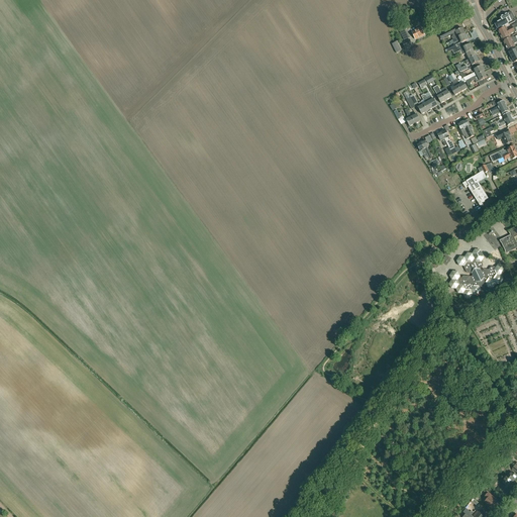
[(502,20),(495,24),(496,26),(495,27),(497,30),(498,29),(498,30),(512,23),(516,20),(511,12),(508,13),(501,17),(502,20)]
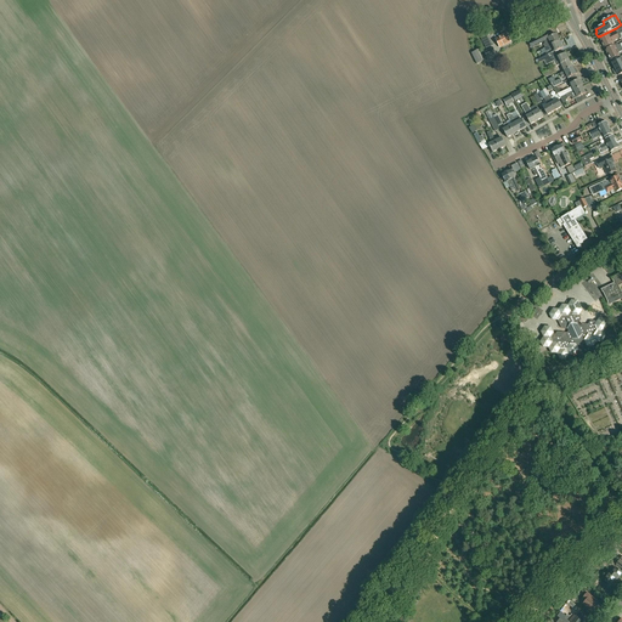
[(599,38),(601,43),(617,35),(621,32),(621,26),(621,27),(615,32),(616,33),(610,35),(609,33),(599,38)]
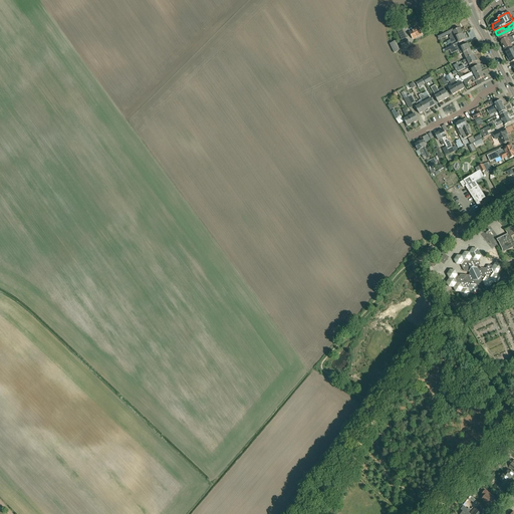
[(513,26),(510,29),(497,35),(499,40),(507,36),(506,34),(511,31),(512,32),(513,31),(513,30),(513,26)]
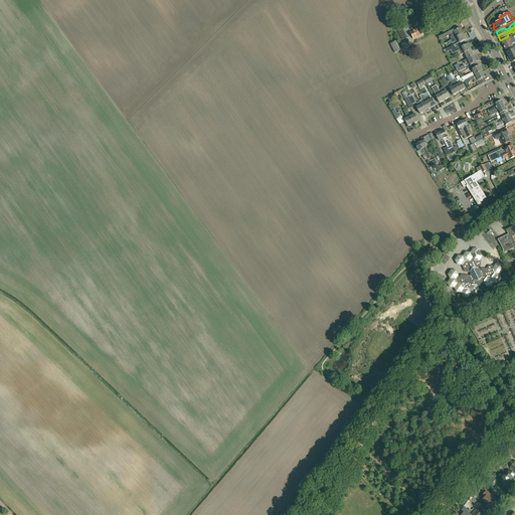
[(419,28),(410,32),(413,39),(422,34),(419,28)]
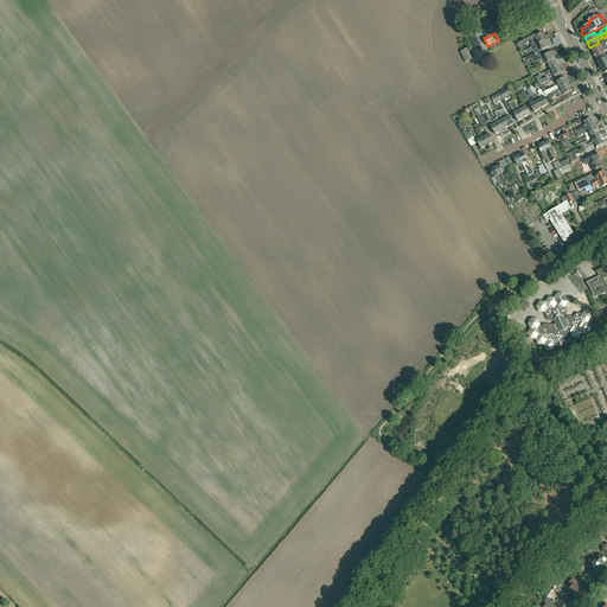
[(519,42),(516,43),(518,46),(521,45),(535,38),(537,40),(532,43),(530,44),(532,48),(538,44),(547,40),(543,33),(537,36),(536,33),(534,33),(519,42)]
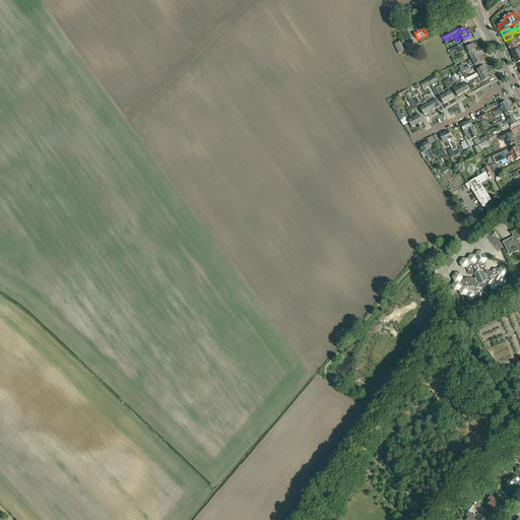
[(406,29),(401,31),(406,41),(410,39),(406,29)]
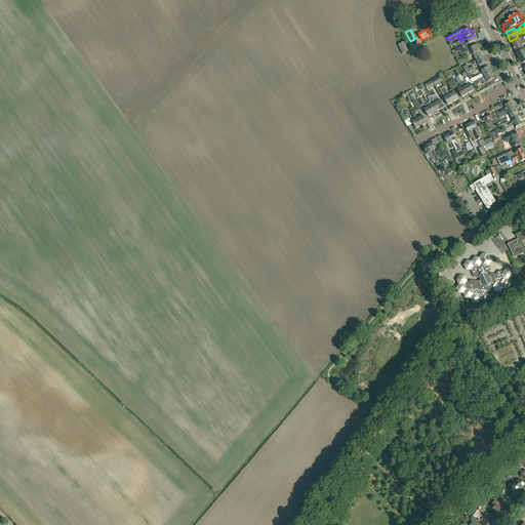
[(460,41),(459,41),(460,44),(463,43),(463,42),(467,41),(469,44),(475,41),(473,35),(466,38),(460,41)]
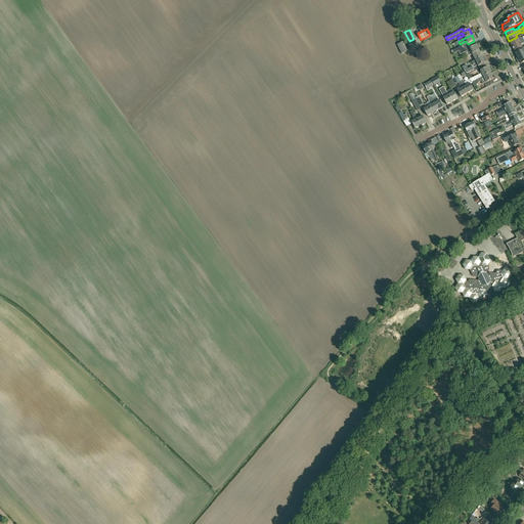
[(510,42),(512,46),(523,40),(523,36),(521,38),(520,37),(518,38),(510,42)]
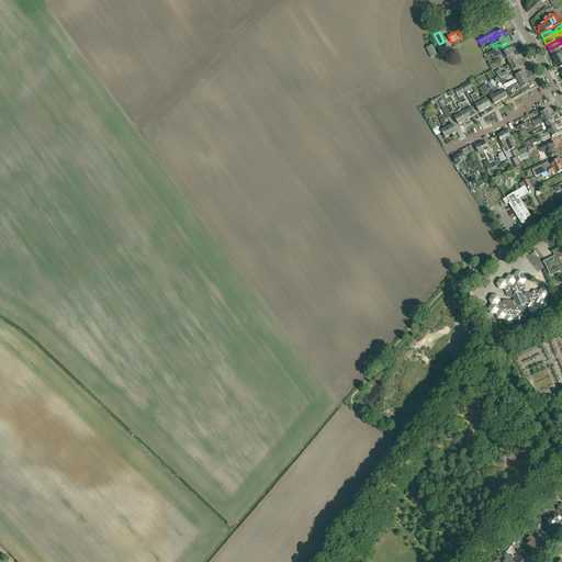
[(440,54),(448,49),(445,43),(437,46),(440,54)]
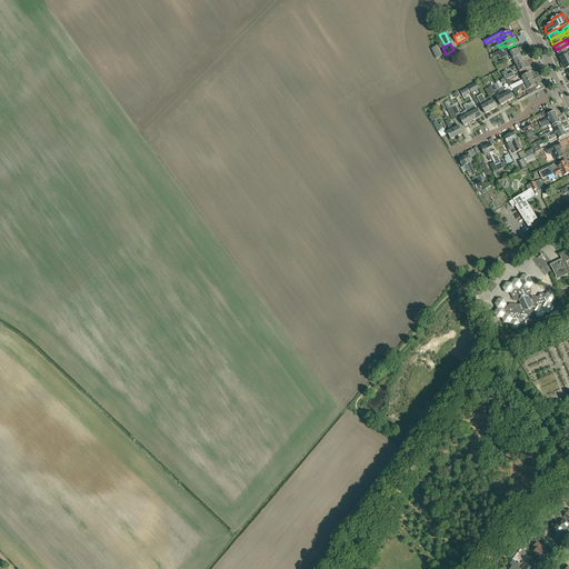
[(568,43),(556,50),(558,56),(567,51),(566,48),(568,46),(568,43)]
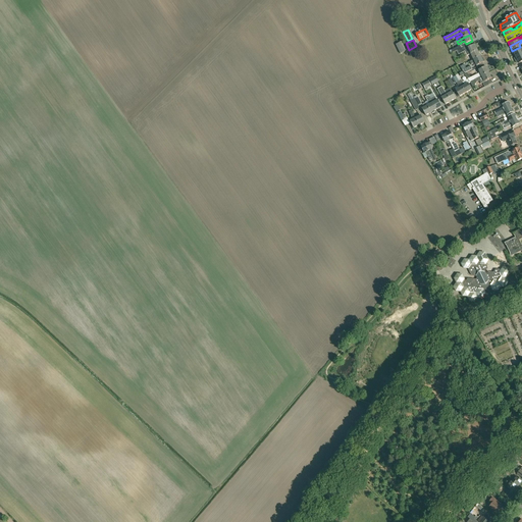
[(400,53),(407,51),(404,42),(397,44),(400,53)]
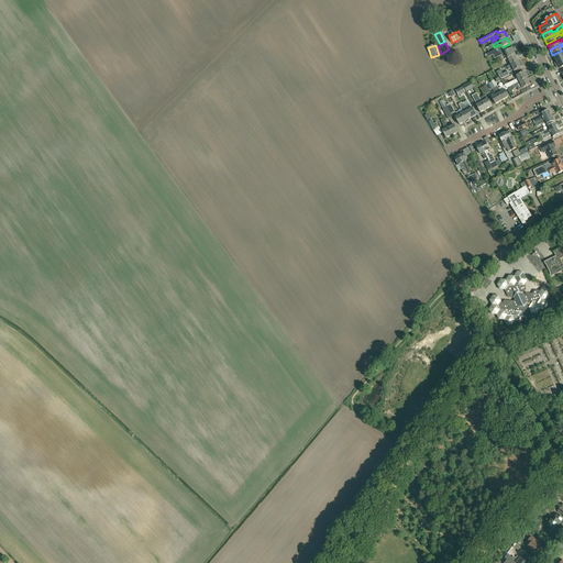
[(492,52),(486,54),(488,57),(493,55),(499,52),(498,48),(492,52)]
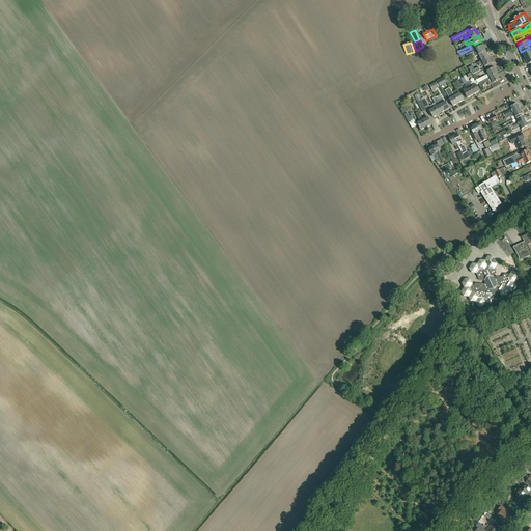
[(475,47),(471,49),(465,52),(467,55),(473,52),(475,57),(479,55),(486,52),(483,46),(476,49),(475,47)]
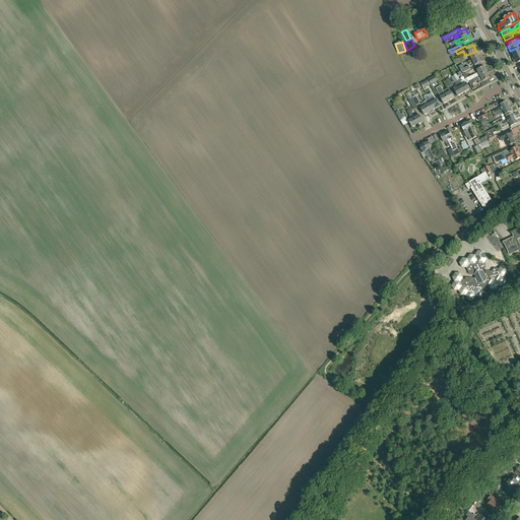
[(519,47),(518,48),(511,52),(514,57),(519,54),(519,47)]
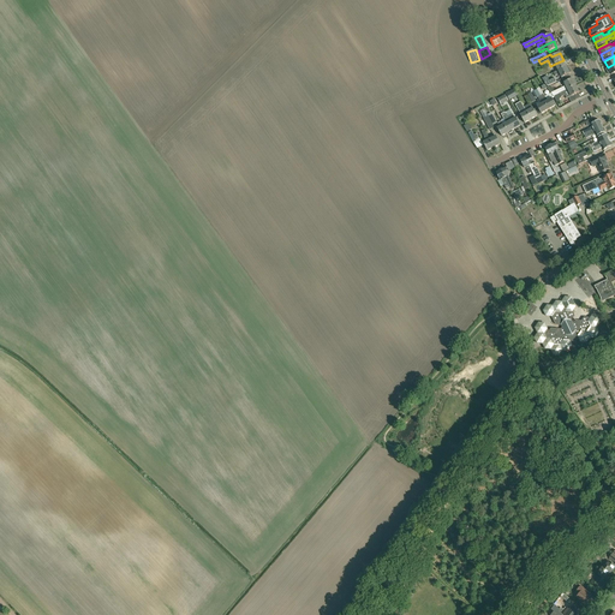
[(563,60),(555,64),(559,71),(566,66),(563,60)]
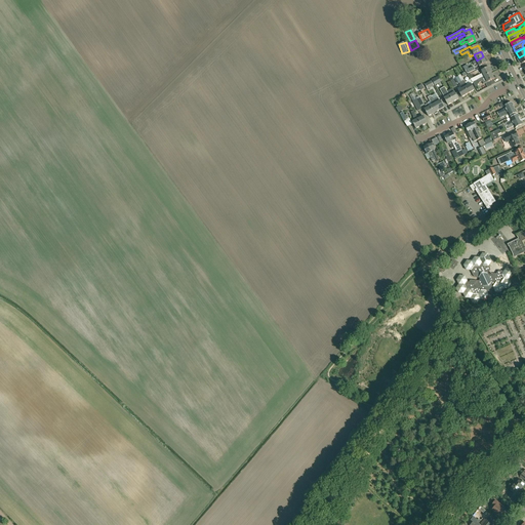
[(477,61),(473,63),(474,66),(478,64),(479,66),(486,63),(486,62),(487,62),(486,58),(485,59),(483,56),(477,61)]
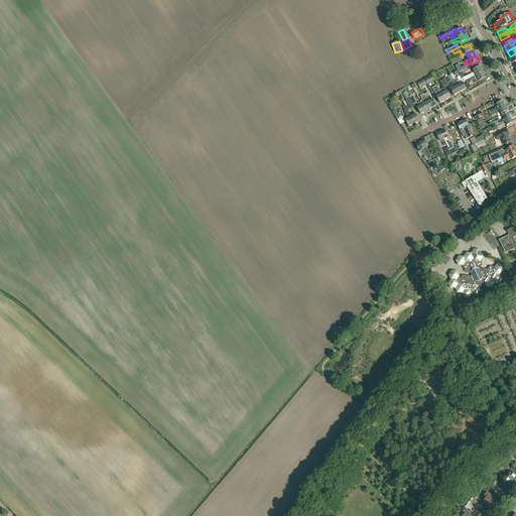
[(480,66),(474,70),(475,73),(466,77),(462,73),(459,74),(463,79),(465,81),(470,79),(473,77),(477,76),(483,72),(480,66)]
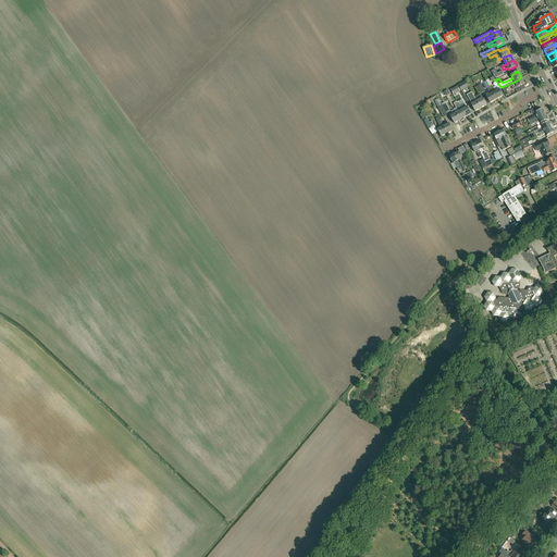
[(521,77),(515,82),(510,83),(507,85),(508,88),(511,86),(512,89),(515,88),(517,91),(521,89),(520,86),(524,84),(521,77)]
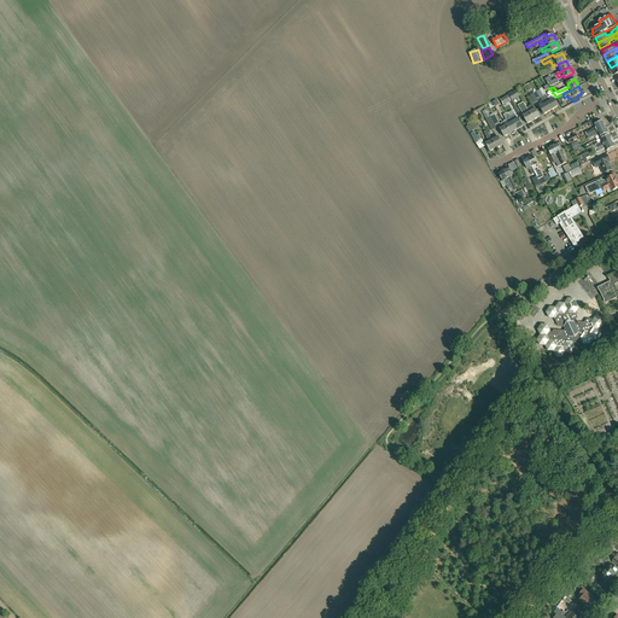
[(546,100),(547,103),(552,110),(559,106),(554,99),(557,98),(557,97),(554,94),(548,98),(543,89),(541,92),(543,97),(546,100)]
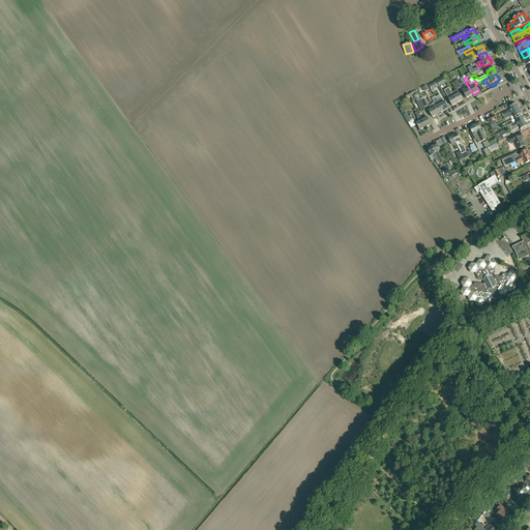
[(467,98),(473,94),(469,88),(468,86),(466,83),(464,84),(465,87),(466,90),(463,92),(467,98)]
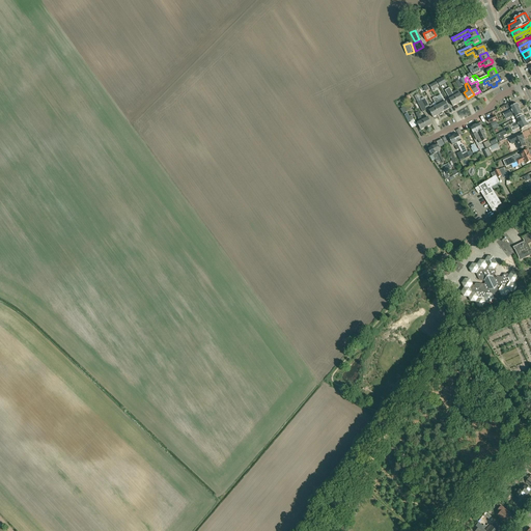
[(458,103),(454,96),(450,88),(446,90),(450,99),(449,100),(453,107),(458,103)]
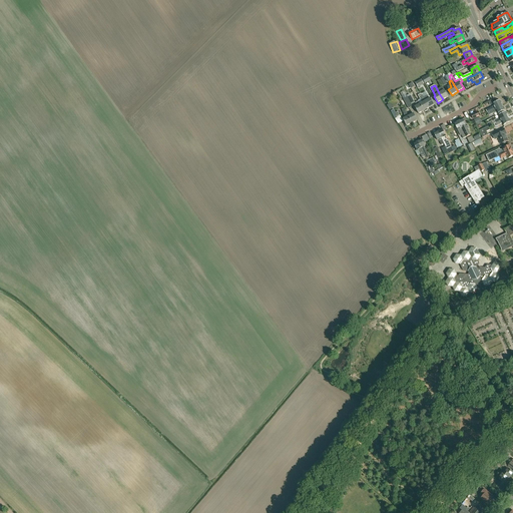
[(445,90),(439,93),(443,99),(448,97),(445,90)]
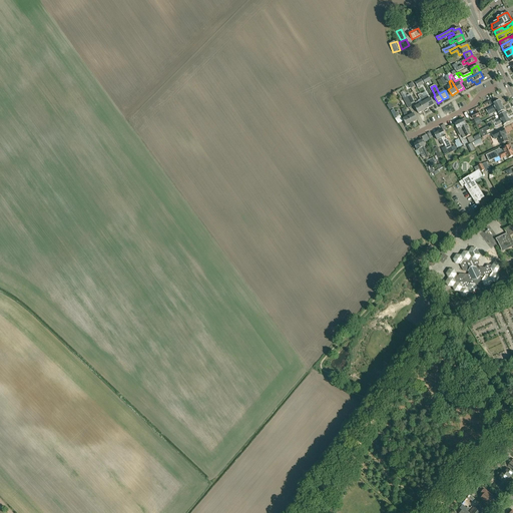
[(420,104),(424,110),(425,111),(427,110),(427,109),(429,107),(423,97),(421,94),(419,96),(421,99),(420,99),(422,102),(420,104)]
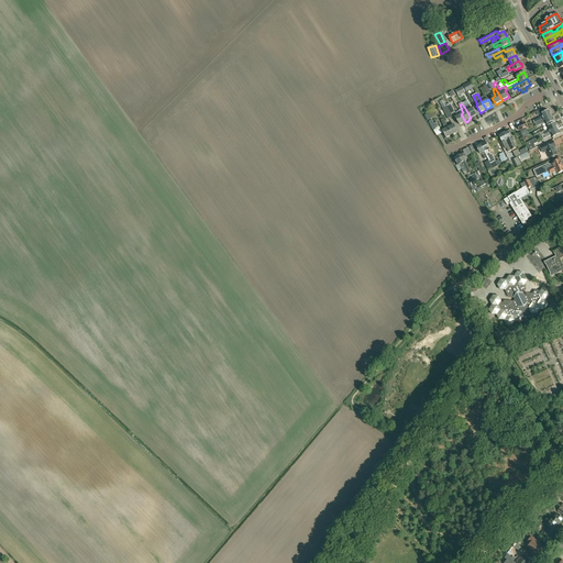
[(470,105),(464,107),(471,118),(476,114),(473,108),(472,108),(470,105)]
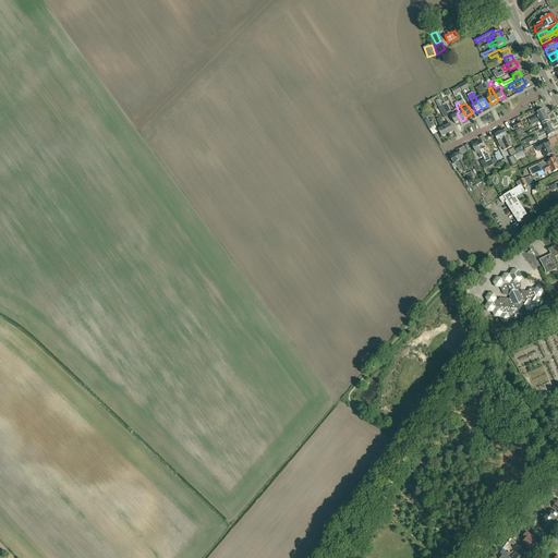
[(447,113),(444,106),(439,108),(445,118),(448,117),(447,113)]
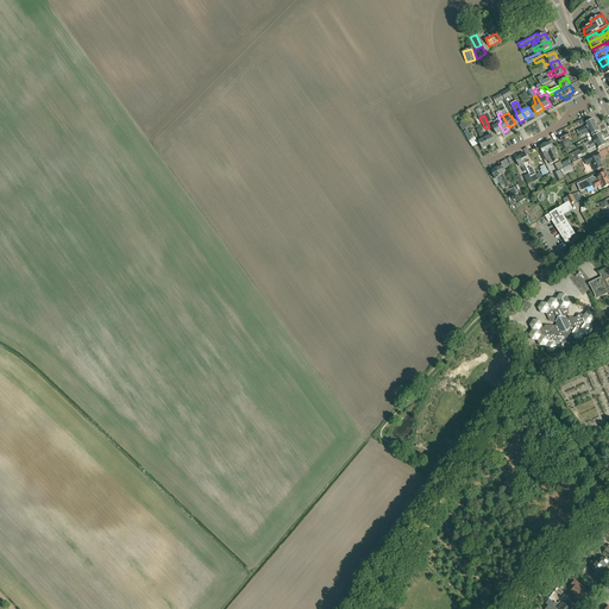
[(577,131),(578,135),(597,125),(596,123),(596,121),(595,120),(594,120),(594,119),(585,124),(586,126),(577,131)]
